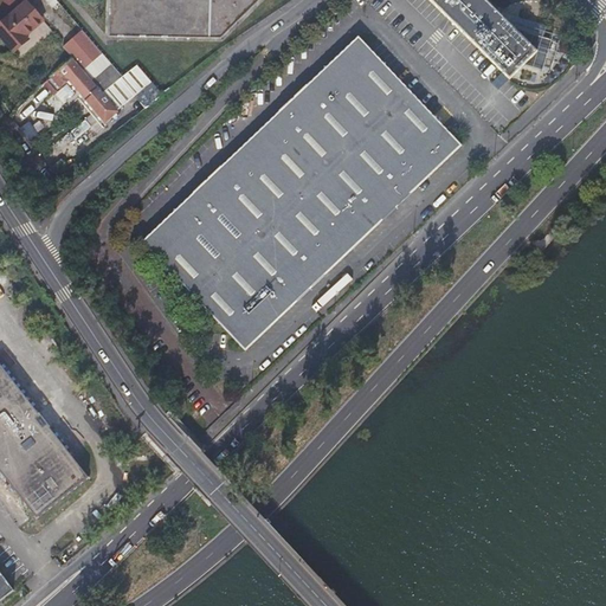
[(109,0),(109,38),(221,37),(258,0),(109,0)]
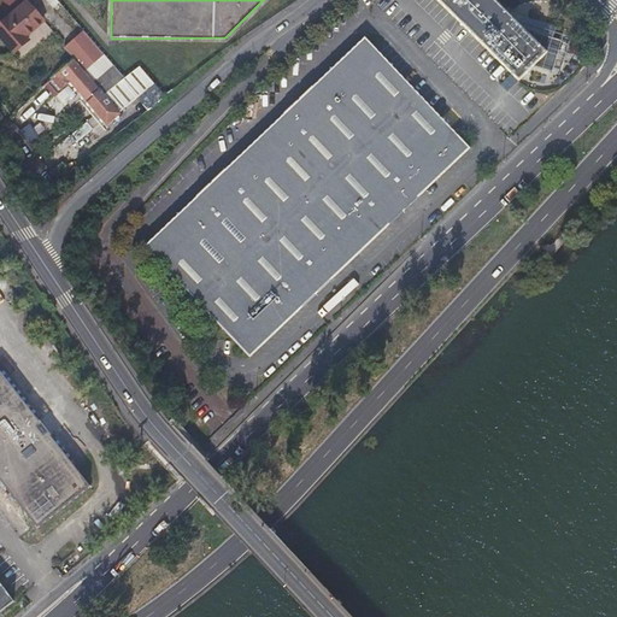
[(509,92),(519,81),(521,82),(535,66),(553,71),(563,39),(521,25),(497,0),(440,0),(512,74),(501,84),(509,92)]
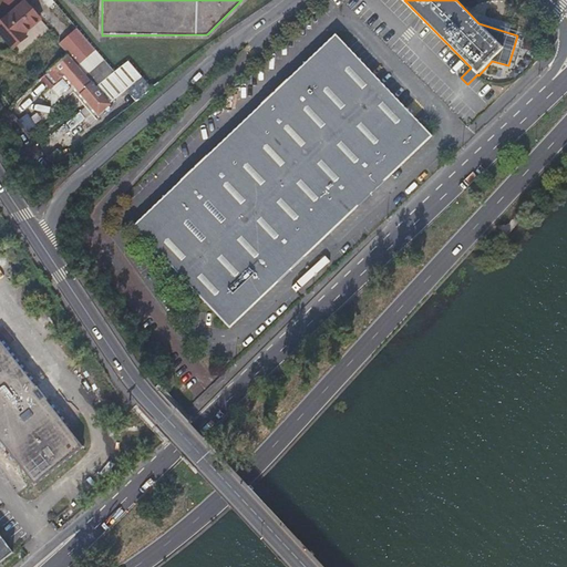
[(0,32),(17,52),(23,45),(30,40),(28,37),(43,22),(28,4),(0,29),(0,32)]
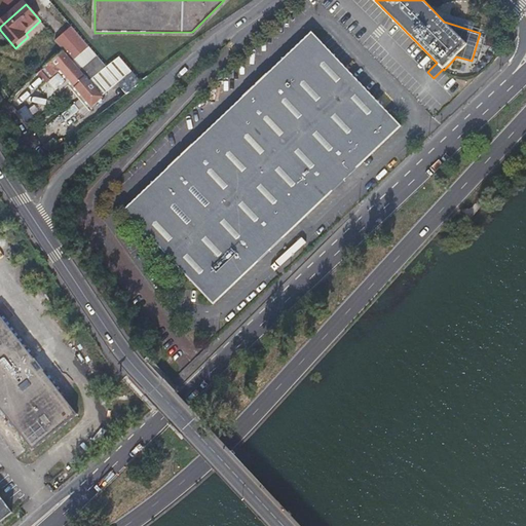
[(214,301),(403,125),(312,28),(122,204),(214,301)]
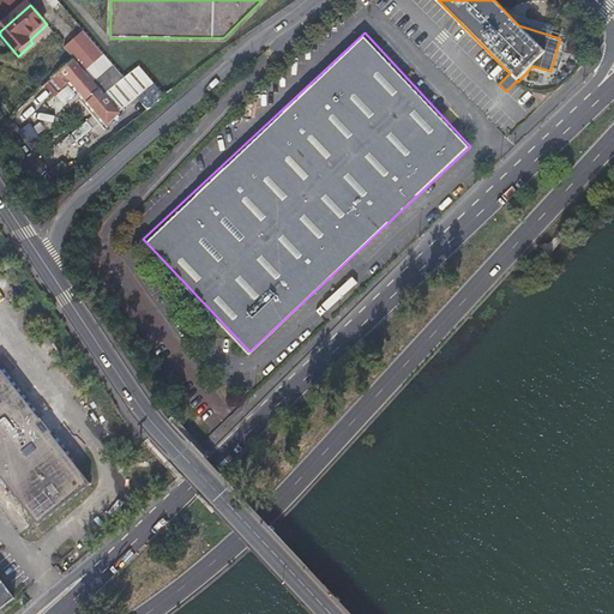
[(77,106),(84,100),(98,89),(76,62),(54,82),(61,91),(71,83),(80,95),(72,101),(77,106)]
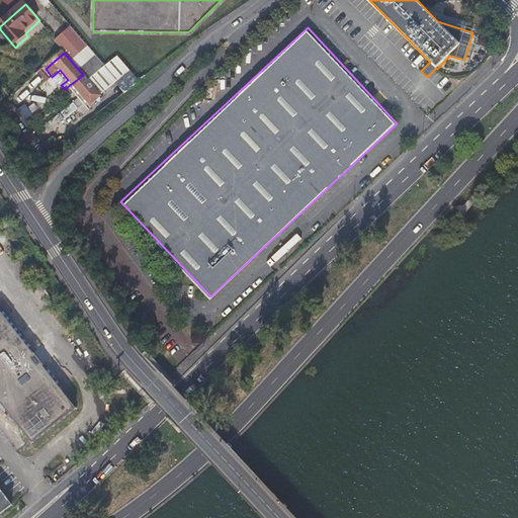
[(83,75),(71,84),(86,102),(89,106),(100,97),(83,75)]
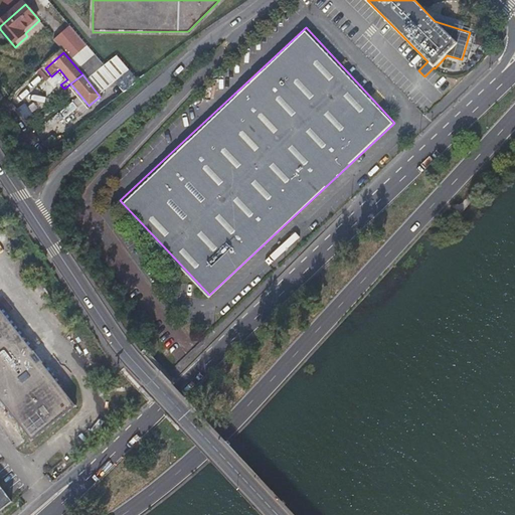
[(44,93),(32,101),(37,108),(43,104),(45,102),(49,99),(44,93)]
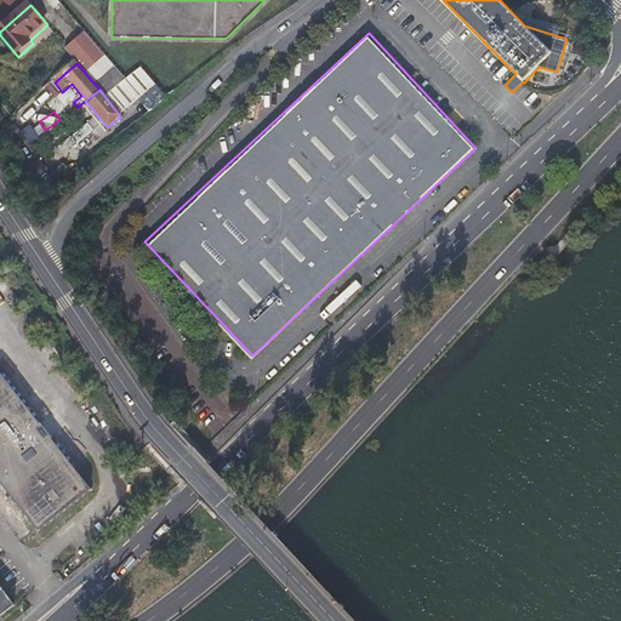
[(92,138),(107,127),(103,123),(89,134),(92,138)]
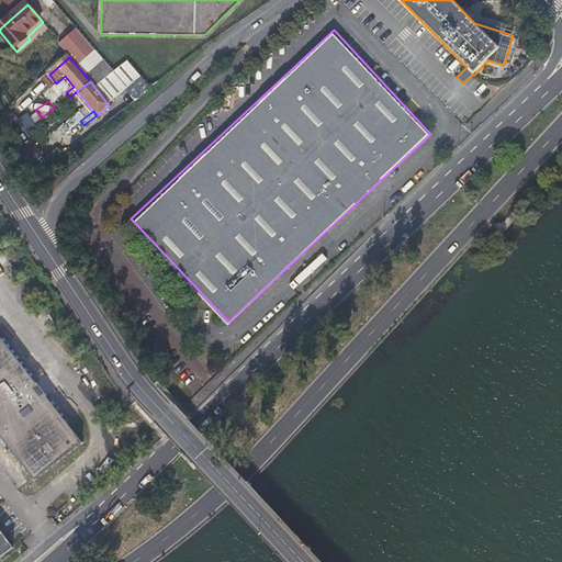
[(0,436),(33,482),(82,447),(0,332),(0,436)]
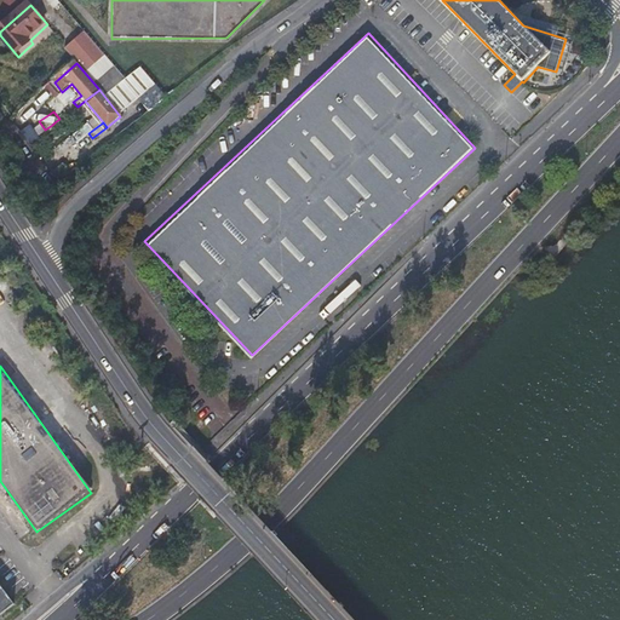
[(0,616),(15,606),(0,585),(0,616)]
